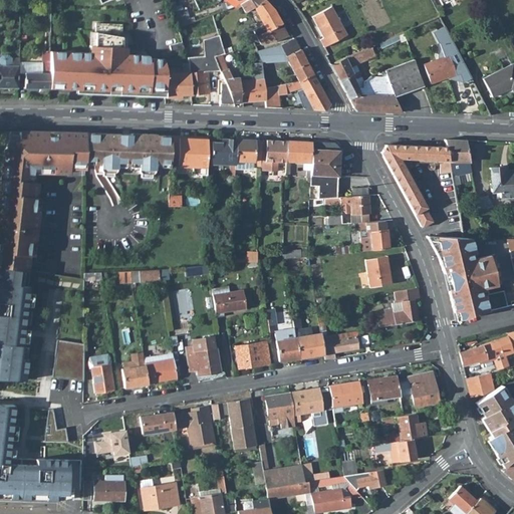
[(288,35),(274,10),(265,0),(244,0),(241,2),(239,3),(244,12),(253,7),(262,25),(252,30),(260,45),(272,42),(288,35)]
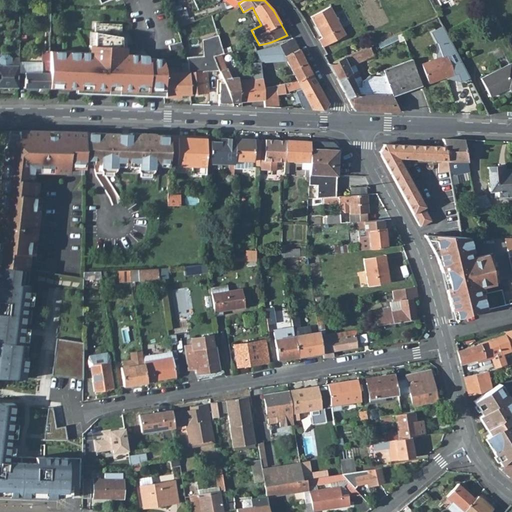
[(318,39),(322,46),(345,34),(330,6),(311,16),(321,37),(318,39)]
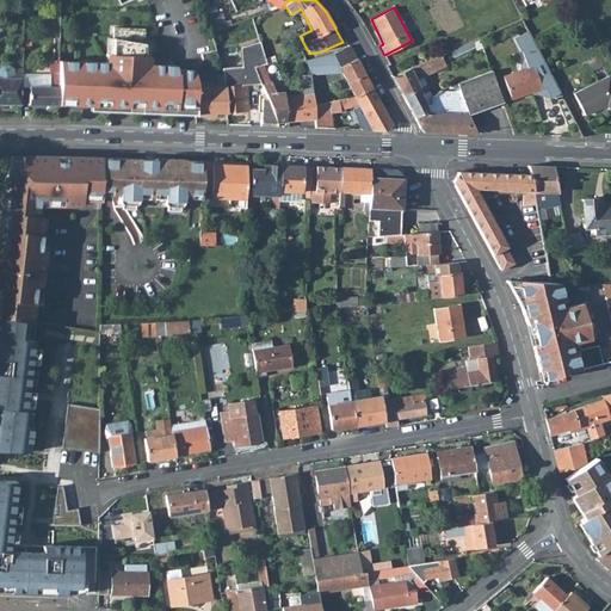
[(210,32),(227,28),(221,10),(205,16),(210,32)]
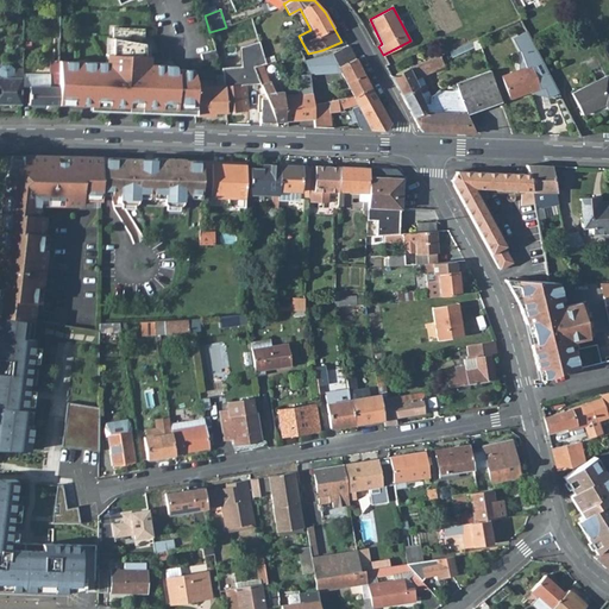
[(173,110),(174,69),(174,66),(149,64),(143,64),(143,55),(144,29),(113,27),(112,54),(111,63),(105,62),(58,60),(58,62),(57,104),(173,110)]
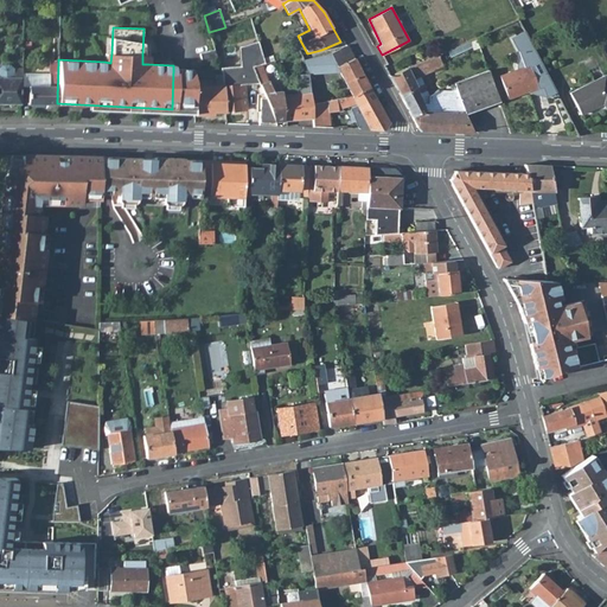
[(470,42),(473,50),(479,48),(477,39),(470,42)]
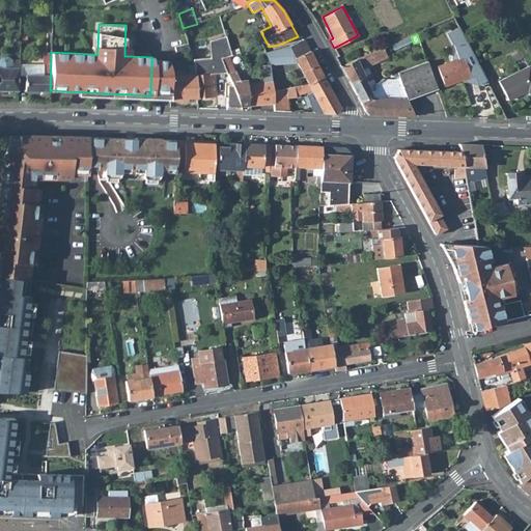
[(195,77),(196,98),(216,95),(215,74),(214,71),(225,70),(221,58),(231,55),(226,36),(208,42),(210,57),(192,59),(194,65),(195,77)]
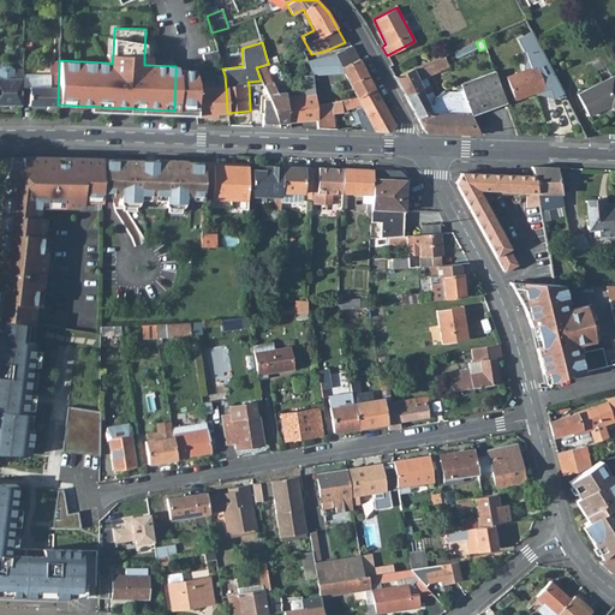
[(317,79),(316,73),(334,70),(341,69),(347,79),(357,99),(374,89),(352,46),(335,54),(308,61),(312,75),(312,81),(317,79)]
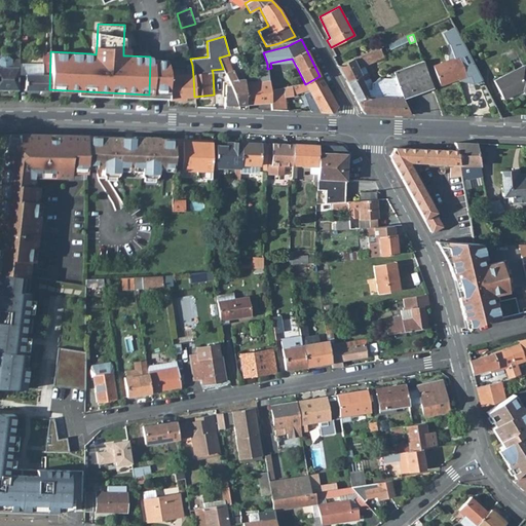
[(186,44),(174,46),(175,54),(188,51),(186,44)]
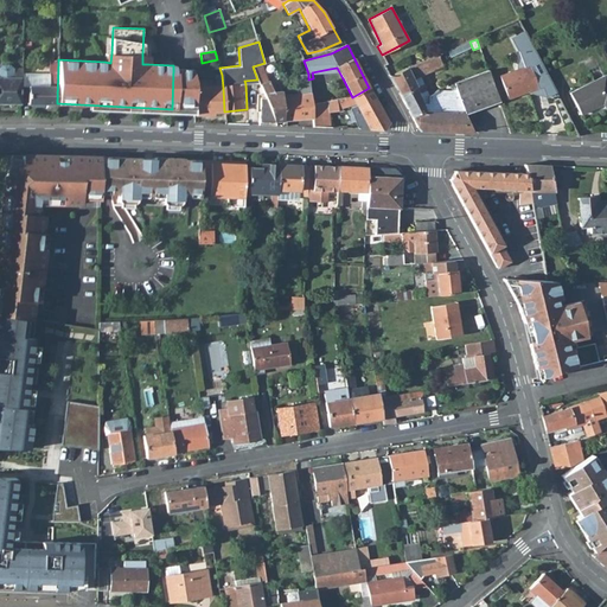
[(390,76),(416,127),(420,115),(427,113),(422,102),(427,103),(428,96),(423,84),(416,87),(414,80),(420,77),(443,66),(439,56),(438,55),(408,68),(390,76)]
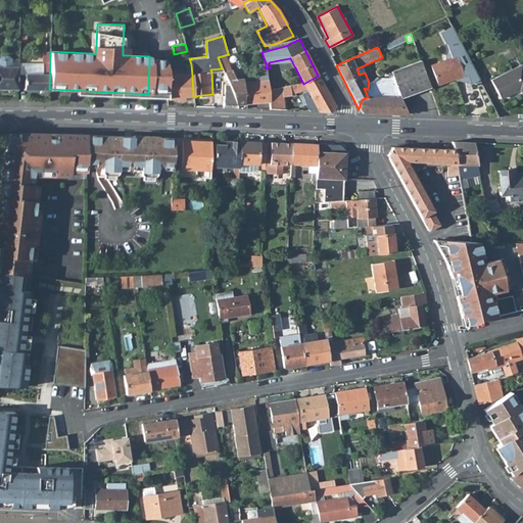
[(237,108),(245,108),(246,103),(244,103),(242,82),(242,79),(235,80),(229,63),(238,60),(236,52),(228,54),(218,57),(222,68),(223,72),(228,84),(237,108)]
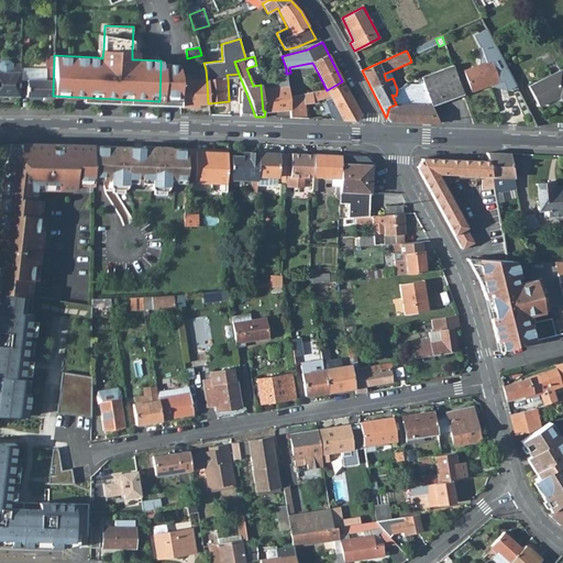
[(26,96),(53,96),(54,57),(46,57),(46,67),(46,79),(25,79),(26,96)]
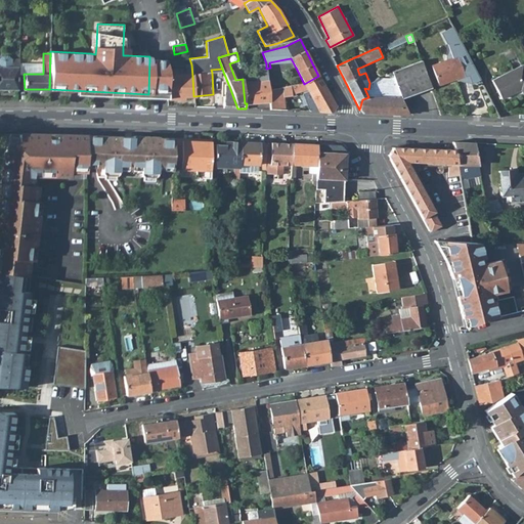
[(0,56),(0,67),(12,67),(11,59),(8,55),(1,55),(0,56)]
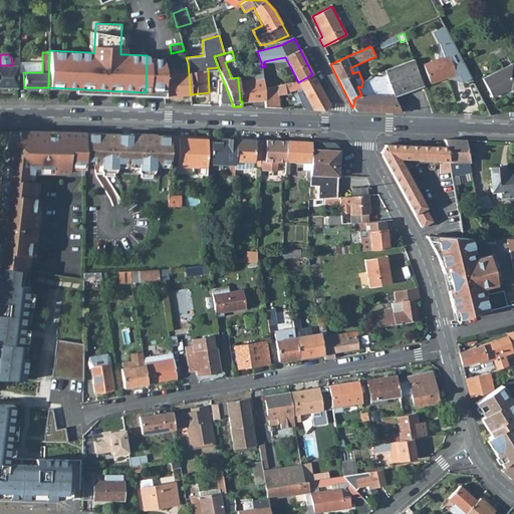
[(423,64),(430,83),(456,74),(449,55),(423,64)]
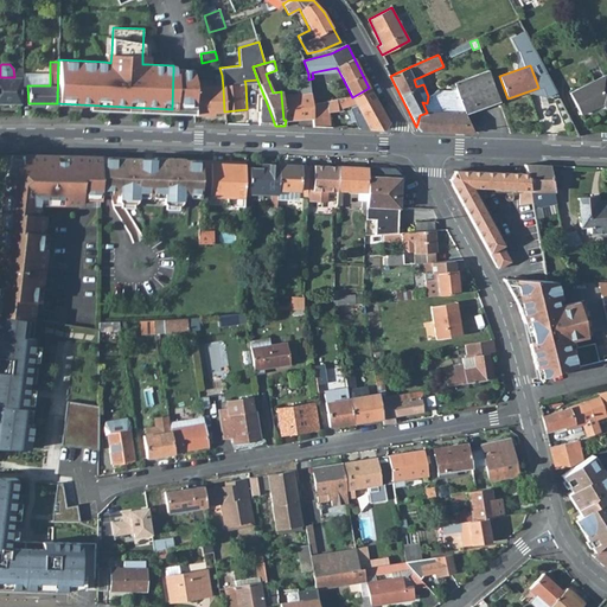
[(330,69),(337,82),(343,78),(337,68),(330,69)]
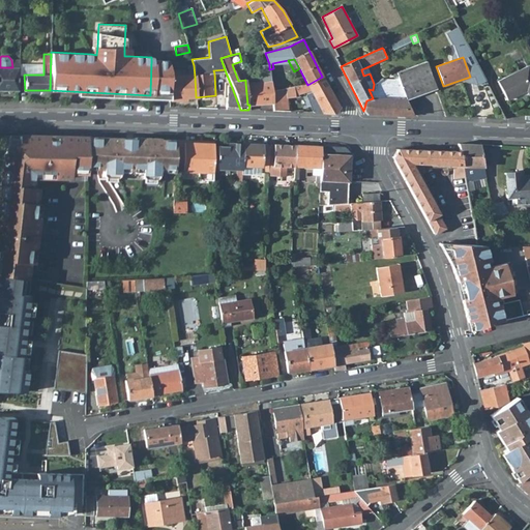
[(0,90),(18,90),(18,67),(20,67),(20,63),(20,60),(11,60),(12,67),(0,67),(0,90)]
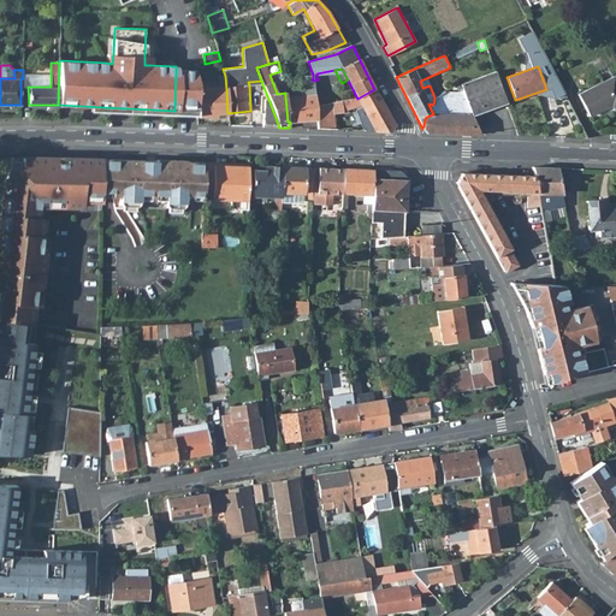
[(176,70),(175,111),(197,111),(197,89),(197,83),(196,71),(176,70)]
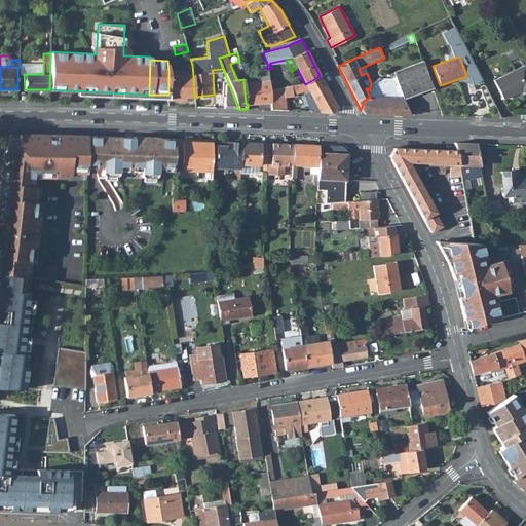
[(361,110),(364,114),(411,115),(403,99),(434,87),(423,61),(390,73),(390,78),(379,77),(371,83),(370,89),(366,88),(370,98),(364,100),(361,110)]
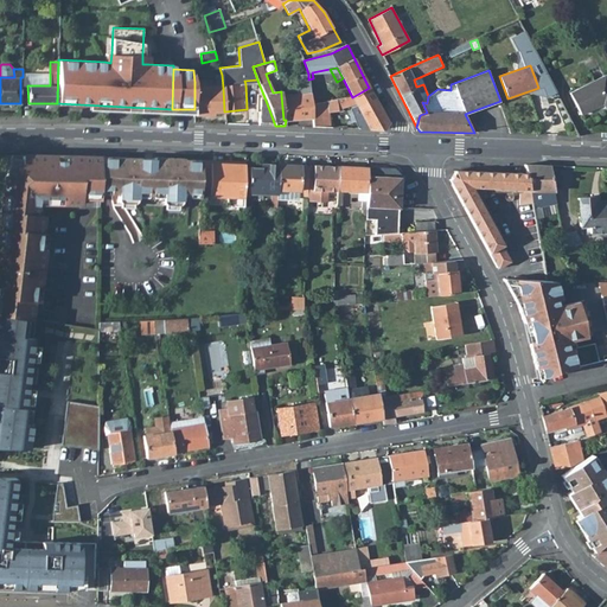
[(23,77),(23,85),(27,85),(50,85),(50,72),(23,72),(23,77)]
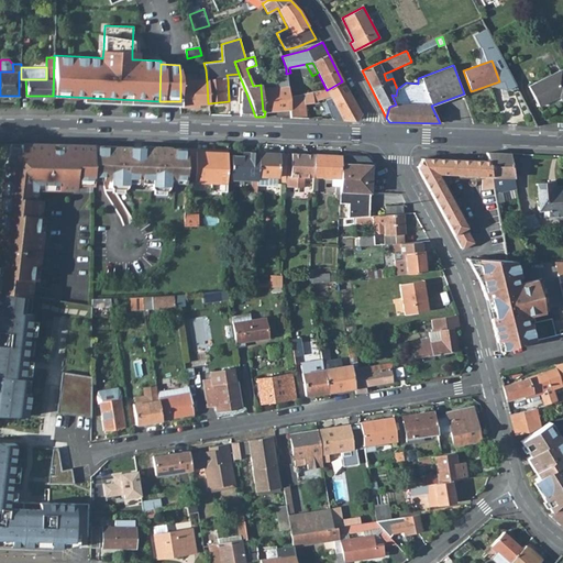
[(265,111),(289,109),(289,97),(286,74),(286,68),(274,69),(275,80),(275,87),(261,88),(263,111),(265,111)]
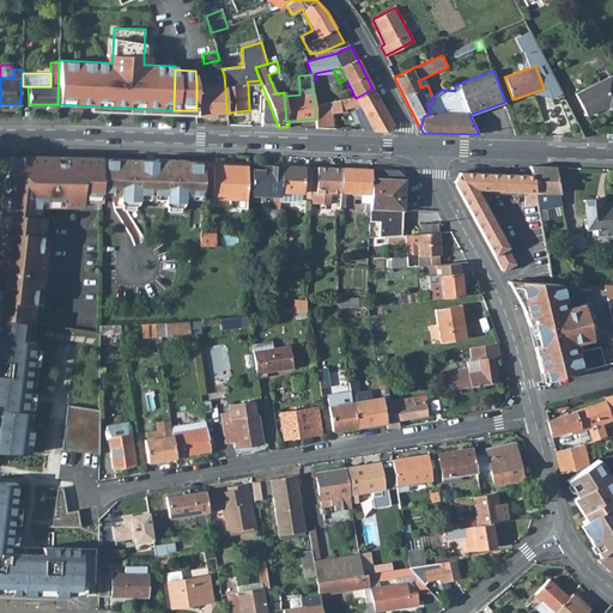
[(576,93),(587,115),(604,107),(602,105),(608,103),(611,109),(612,108),(612,82),(611,77),(576,93)]
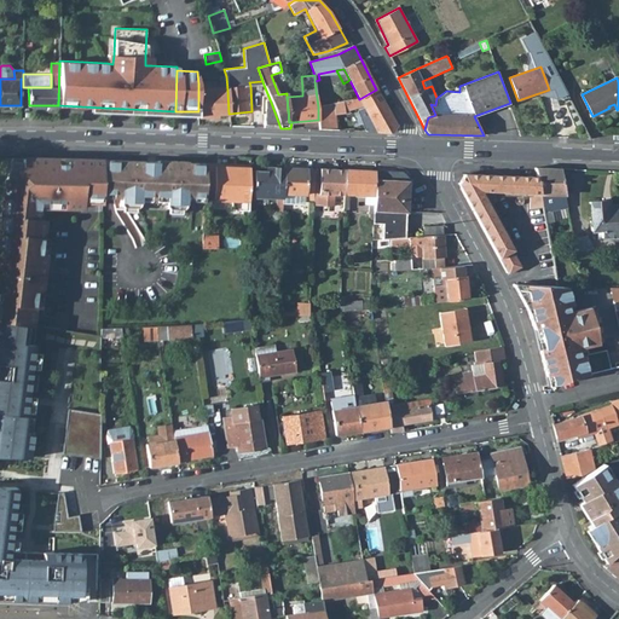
[(422,81),(424,88),(432,86),(428,79),(422,81)]
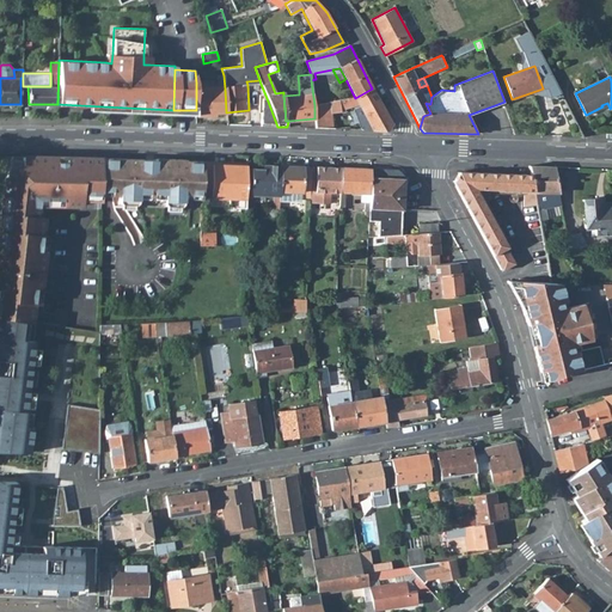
[(209,112),(226,112),(225,89),(218,89),(196,89),(196,110),(196,115),(209,115),(209,112)]
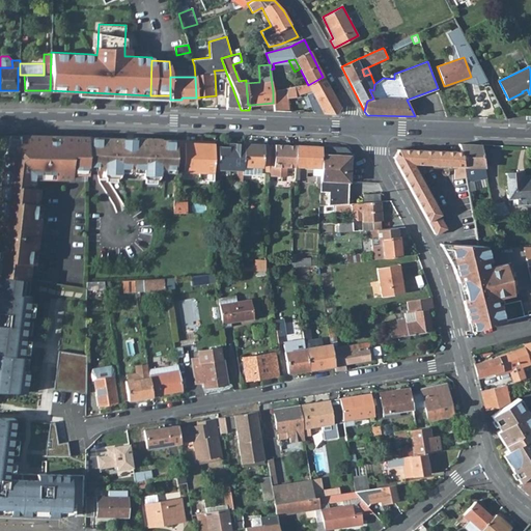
[(311,89),(312,92),(328,85),(323,77),(308,85),(295,87),(296,96),(299,96),(299,93),(311,89)]
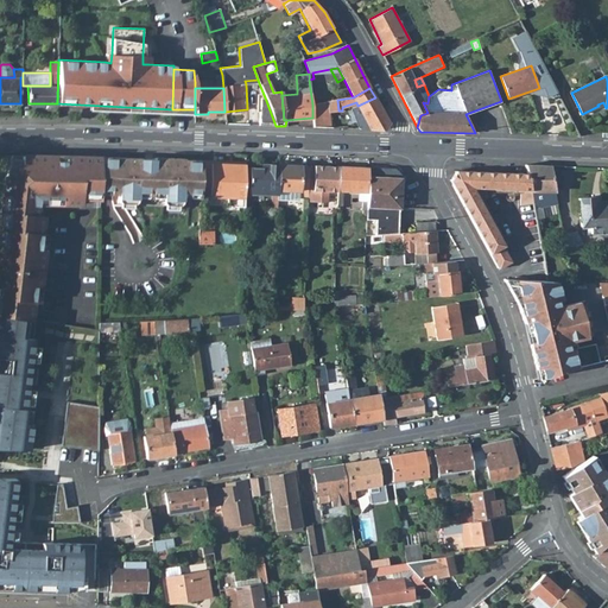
[(259,125),(276,126),(265,97),(260,97),(259,125)]
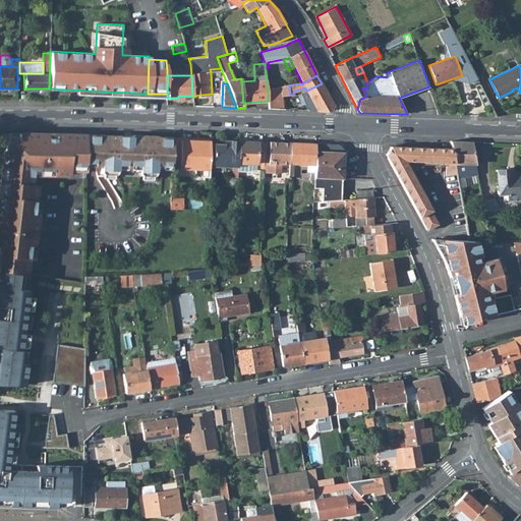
[(334,105),(322,83),(306,91),(306,92),(316,110),(330,110),(334,105)]
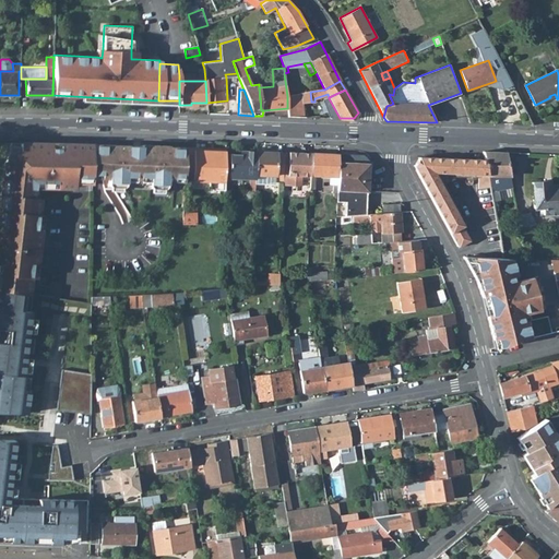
[(288,117),(304,117),(301,103),(311,102),(310,92),(287,96),(287,108),(288,117)]
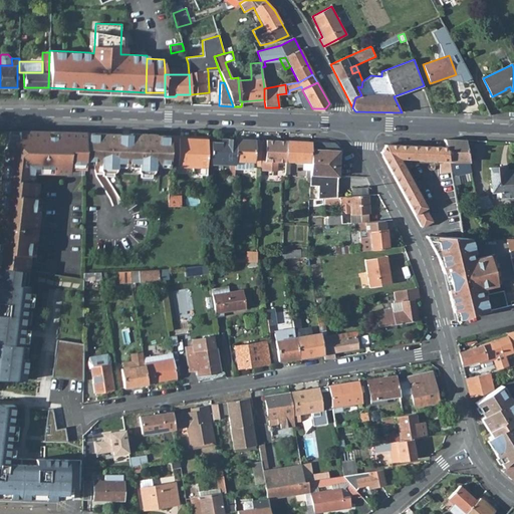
[(303,108),(312,108),(302,90),(297,92),(303,108)]
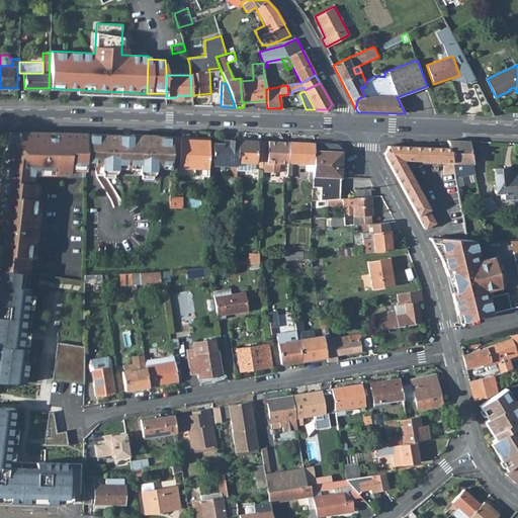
[(85,165),(85,134),(48,133),(39,133),(39,134),(10,133),(9,135),(8,150),(4,149),(2,164),(6,165),(0,210),(0,209),(0,269),(13,271),(25,273),(29,245),(33,245),(36,214),(32,213),(36,184),(30,183),(32,173),(32,169),(69,170),(69,169),(69,165),(85,166),(85,165)]
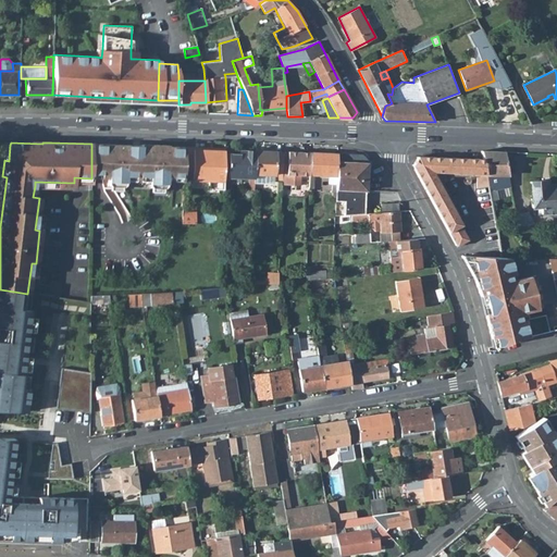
[(91,177),(108,178),(108,184),(110,186),(122,186),(125,184),(125,178),(149,180),(148,185),(150,187),(163,188),(165,186),(165,181),(183,181),(183,180),(184,147),(101,144),(91,144),(91,177)]
